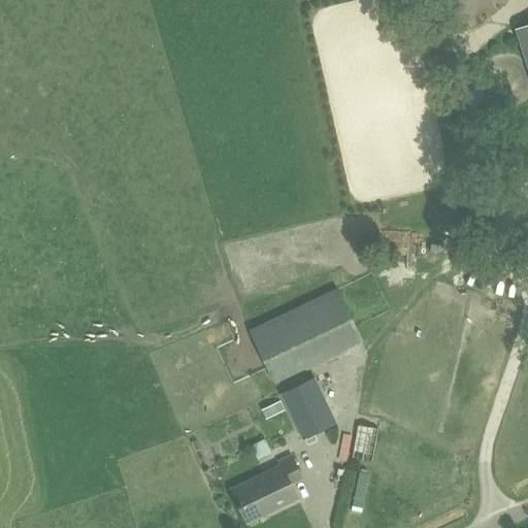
[(527,74),(527,24),(513,29),(527,74)]
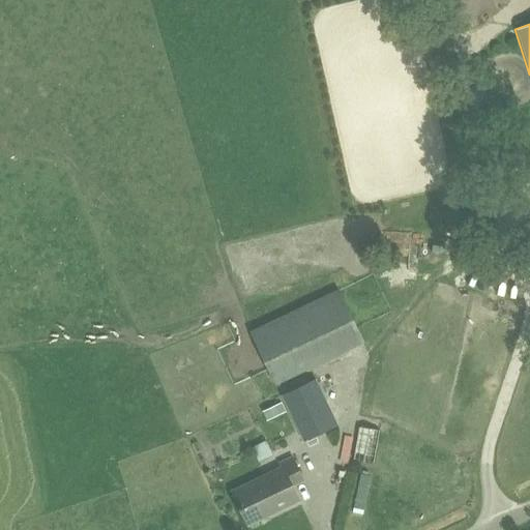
[(274,384),(364,342),(337,288),(248,330),(264,362),(274,384)]
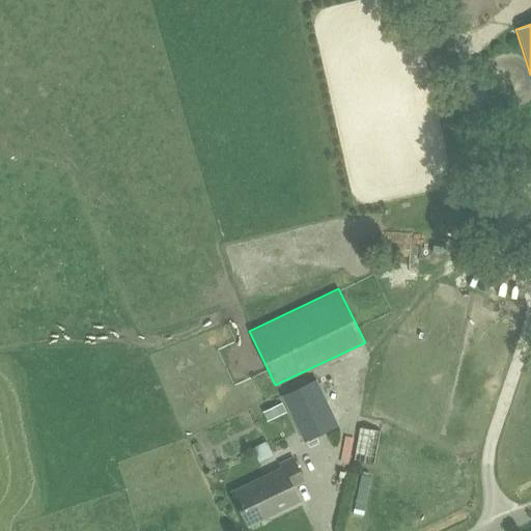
[(304,442),(339,425),(316,379),(281,395),(304,442)]
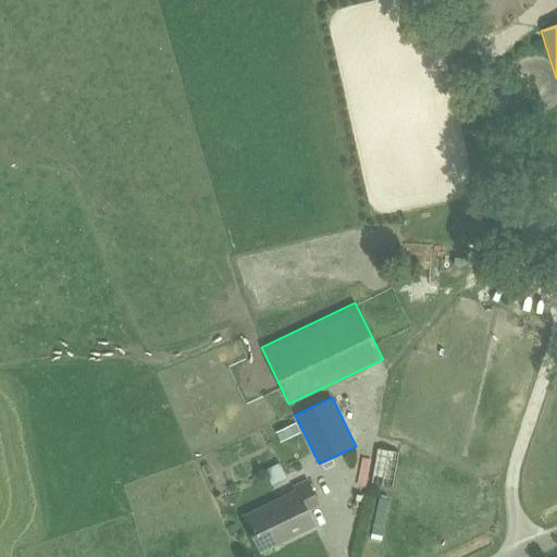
[(395,486),(400,452),(375,447),(369,482),(395,486)]
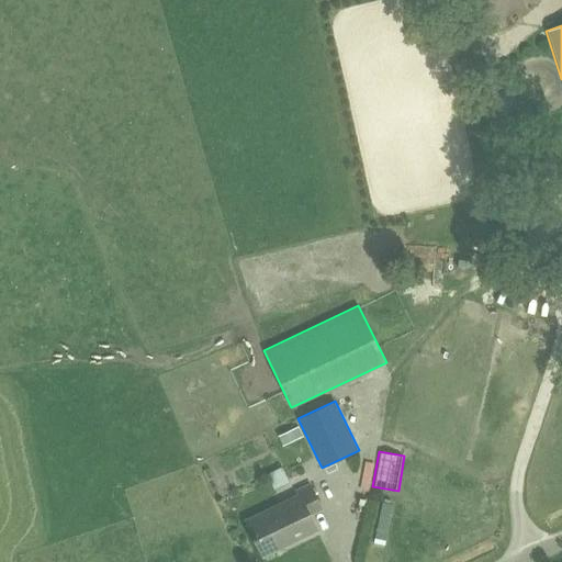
[(298,491),(296,491),(298,493),(243,520),(261,558),(318,530),(312,516),(323,510),(311,483),(296,490),(298,491)]
